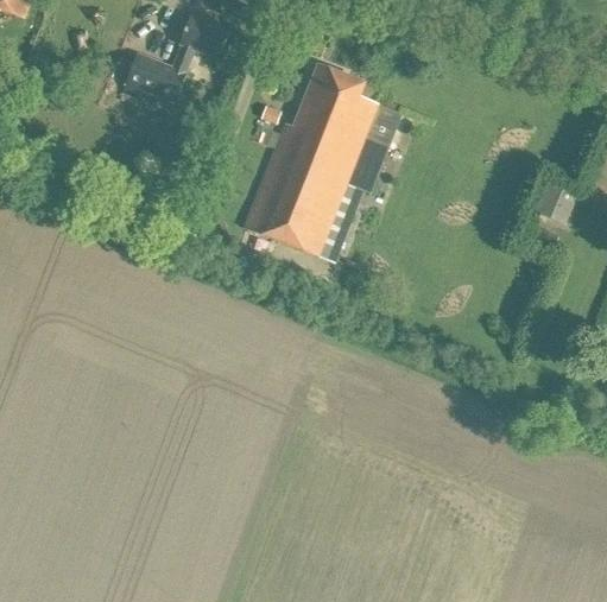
[(0,0),(0,6),(25,17),(31,0),(0,0)]
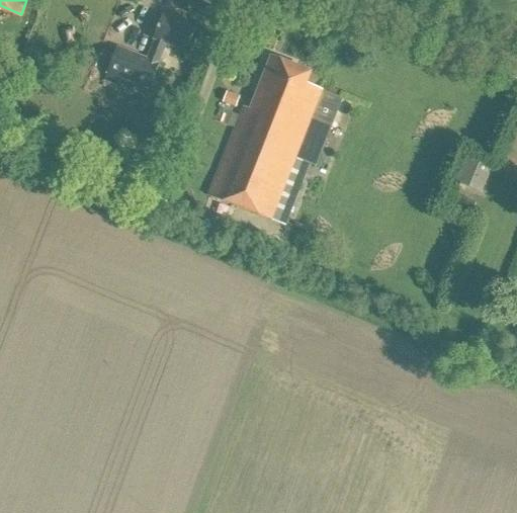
[(156,36),(148,57),(159,61),(167,41),(187,49),(196,25),(163,12),(154,36),(156,36)]
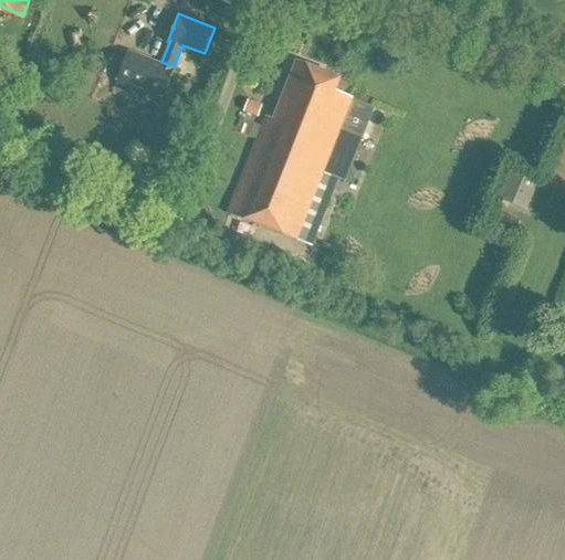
[(147,87),(157,60),(128,49),(118,76),(147,87)]
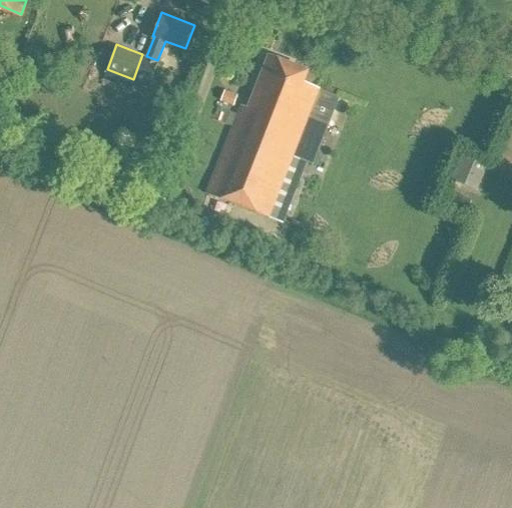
[(319,85),(304,80),(308,69),(269,53),(248,105),(242,102),(207,191),(283,220),(307,158),(313,161),(339,94),(319,86),(319,85)]
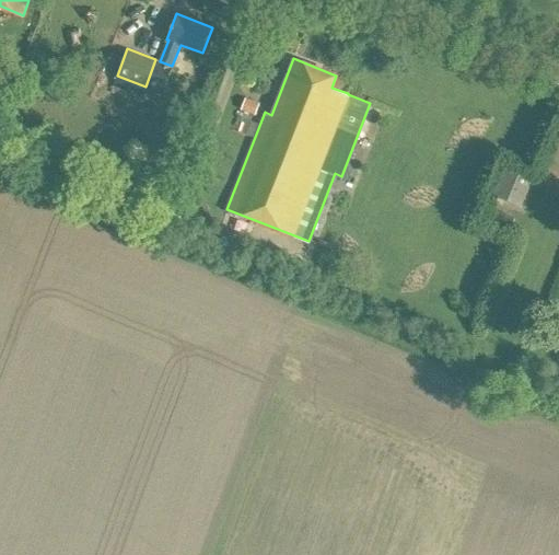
[(532,176),(502,164),(490,193),(520,205),(532,176)]
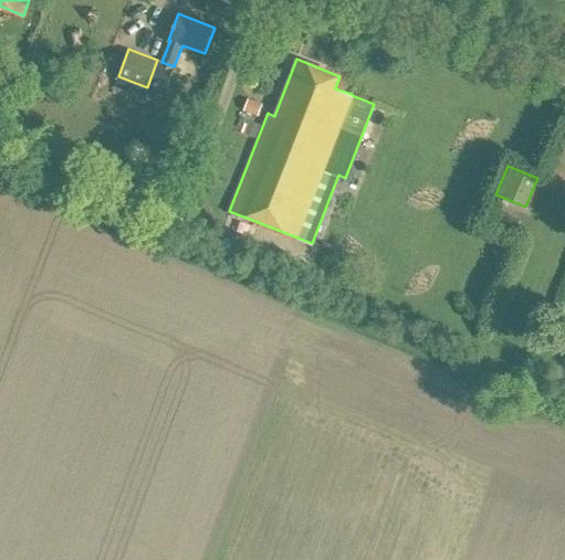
[(502,210),(498,221),(516,229),(521,218),(502,210)]
